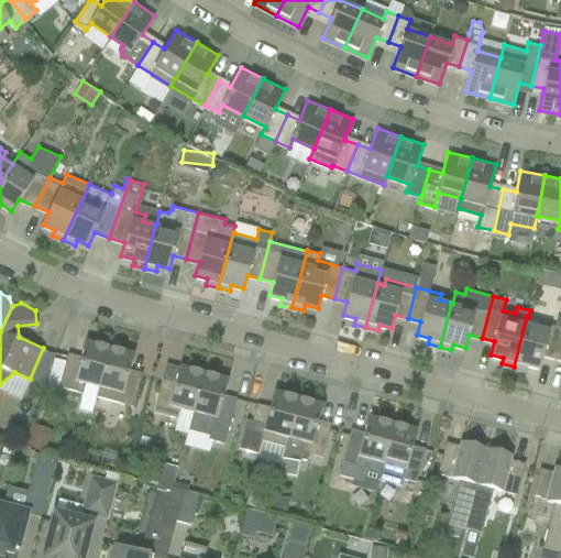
[(556,358),(560,339),(560,325),(528,317),(527,316),(526,323),(514,367),(526,370),(527,364),(539,368),(543,354),(556,358)]
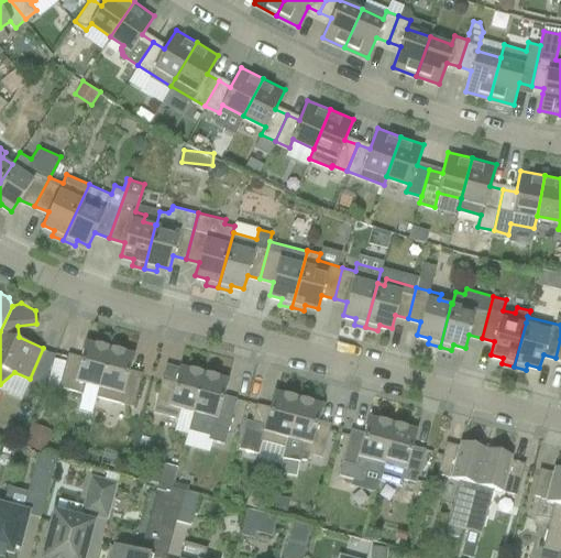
[(99,384),(110,346),(86,339),(80,360),(67,357),(59,384),(84,391),(87,381),(99,384)]
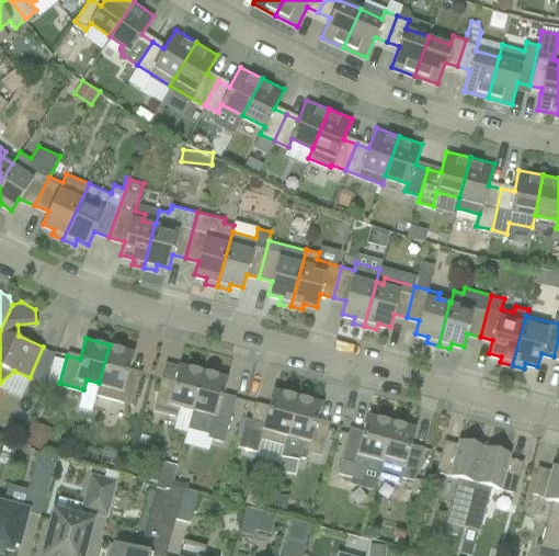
[(134,351),(110,344),(99,383),(97,393),(99,393),(98,396),(120,401),(120,399),(137,404),(138,397),(135,396),(141,375),(128,372),(134,351)]
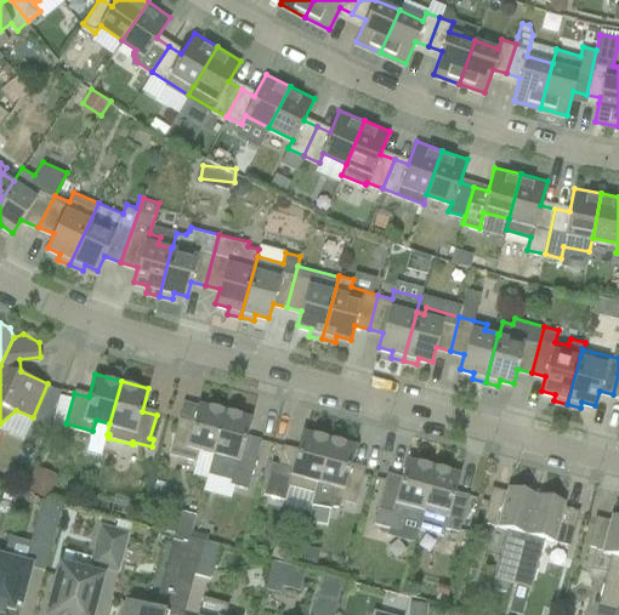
[(214,451),(225,409),(198,402),(192,425),(179,421),(170,451),(197,459),(199,448),(214,451)]
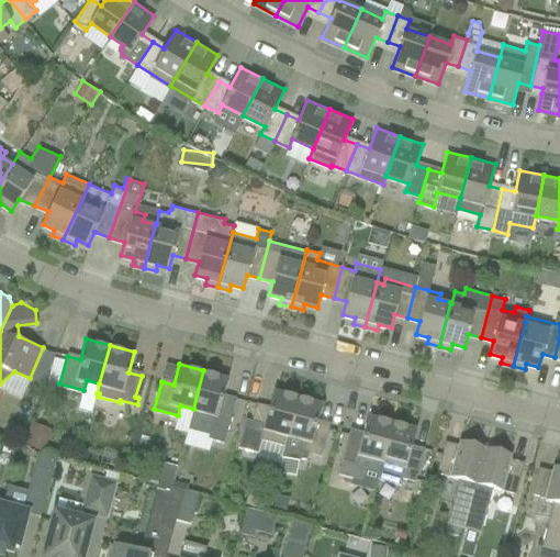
[(227,377),(203,370),(193,409),(193,410),(189,426),(211,433),(210,436),(225,439),(235,401),(222,398),(227,377)]
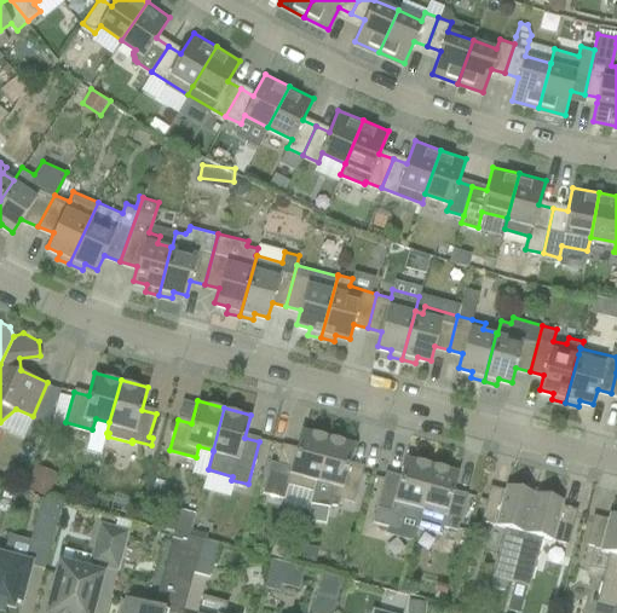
[(313,489),(328,435),(301,428),(295,451),(282,447),(277,462),(271,460),(263,490),(284,496),(288,483),(313,489)]
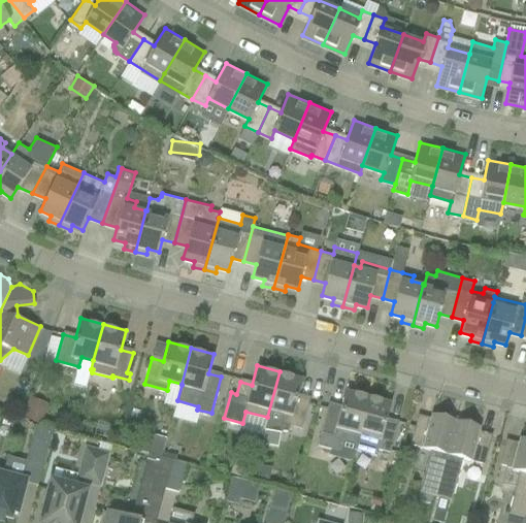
[(302,378),(280,371),(267,417),(265,426),(266,426),(266,428),(283,430),(283,427),(289,429),(290,423),(302,426),(304,420),(309,400),(297,397),(302,378)]
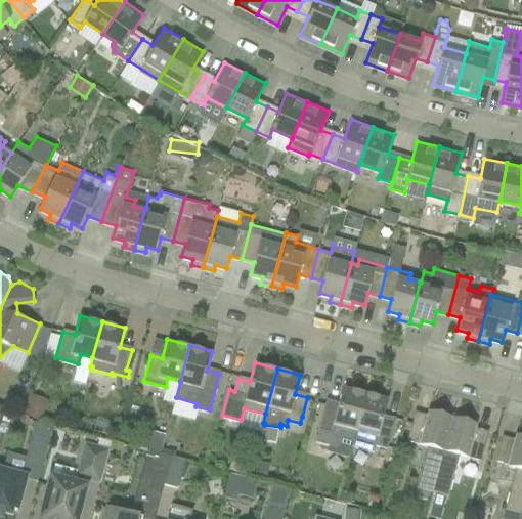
[(353,437),(365,392),(343,386),(338,405),(325,402),(315,440),(338,446),(342,434),(353,437)]
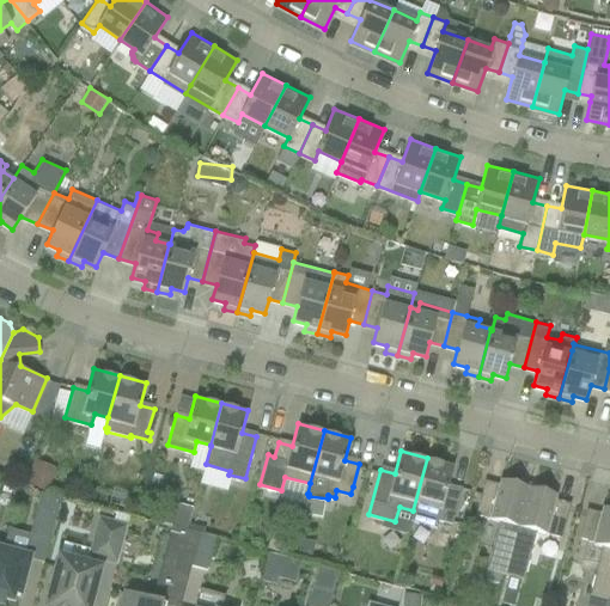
[(35,457),(25,481),(46,489),(56,466),(35,457)]
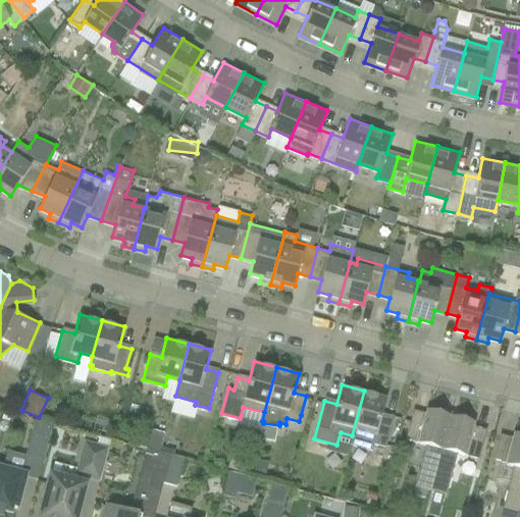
[(386,397),(364,391),(352,435),(350,443),(372,449),(374,442),(386,445),(394,419),(381,416),(386,397)]
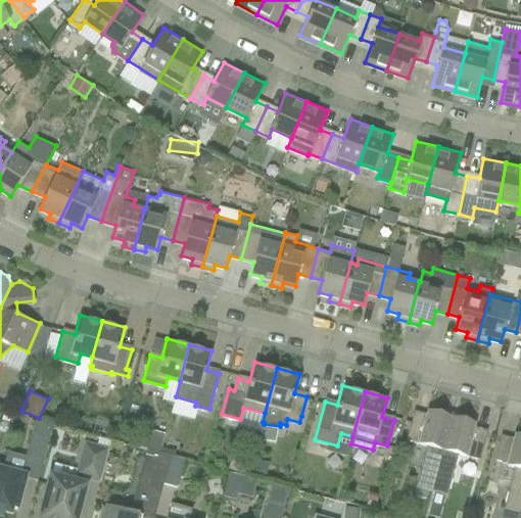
[(432,489),(452,414),(428,408),(426,412),(415,409),(407,438),(427,443),(416,484),(432,489)]
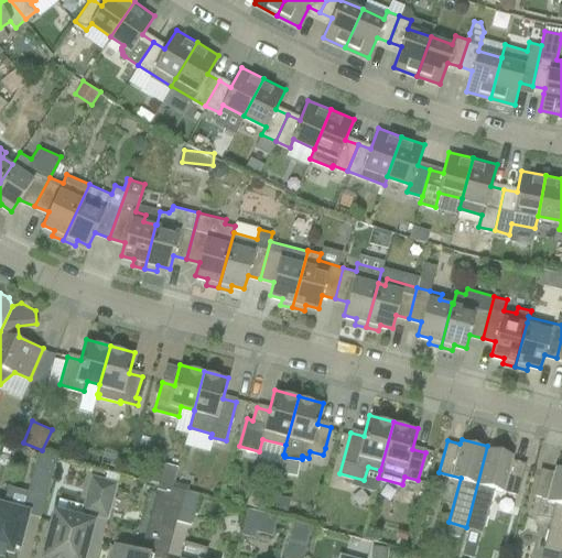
[(514,453),(487,446),(466,527),(483,532),(495,487),(518,493),(527,461),(512,457),(514,453)]
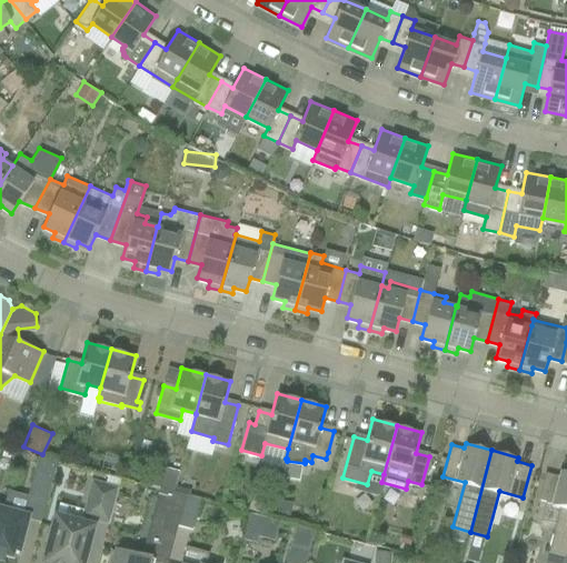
[(39,455),(28,493),(47,499),(57,460),(39,455)]
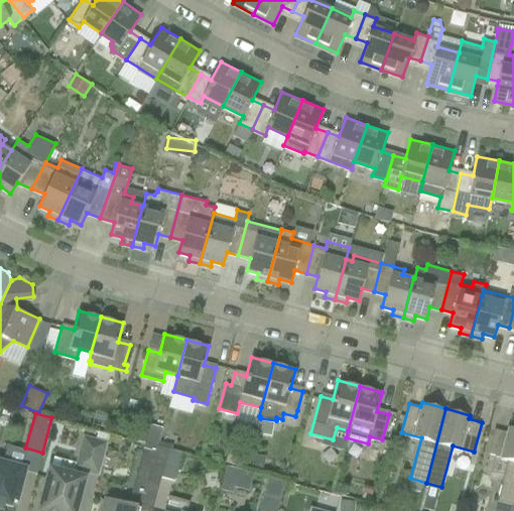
[(513,504),(513,426),(508,425),(507,430),(495,426),(489,452),(500,455),(500,457),(508,459),(497,499),(513,504)]
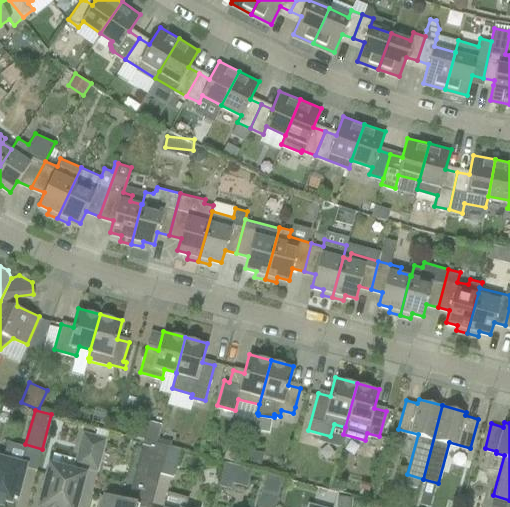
[(48,472),(45,471),(42,484),(45,485),(40,506),(43,506),(42,506),(74,506),(83,473),(82,472),(84,465),(99,469),(107,438),(84,431),(76,462),(77,463),(75,470),(51,464),(48,472)]
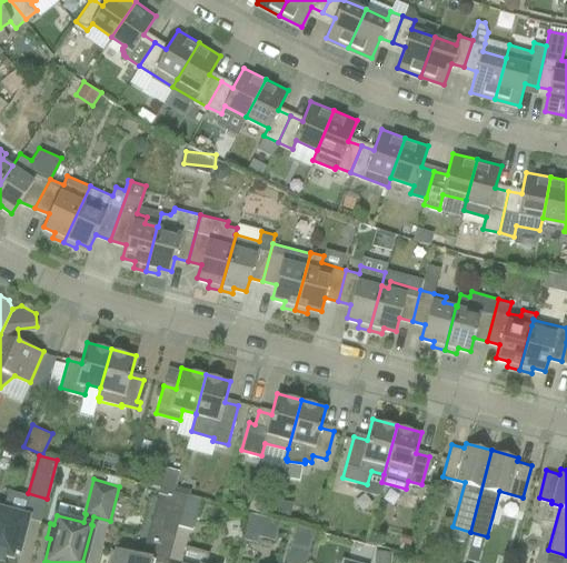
[(153,562),(155,560),(168,562),(178,523),(187,493),(160,485),(157,499),(159,505),(160,511),(160,518),(158,526),(155,534),(152,538),(150,541),(148,544),(145,546),(140,548),(135,549),(130,549),(125,549),(125,550),(117,548),(112,562),(153,562)]
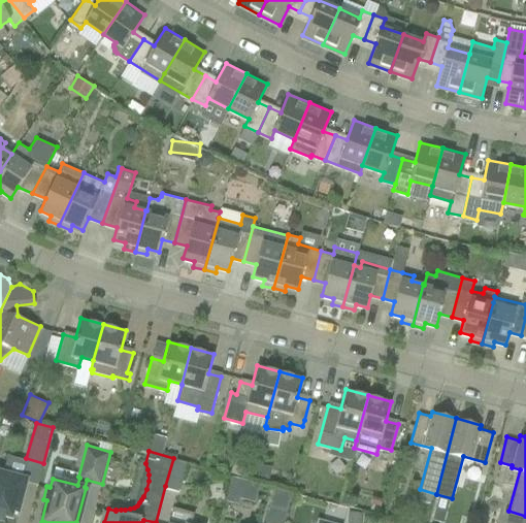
[(187,462),(173,458),(165,486),(179,490),(187,462)]
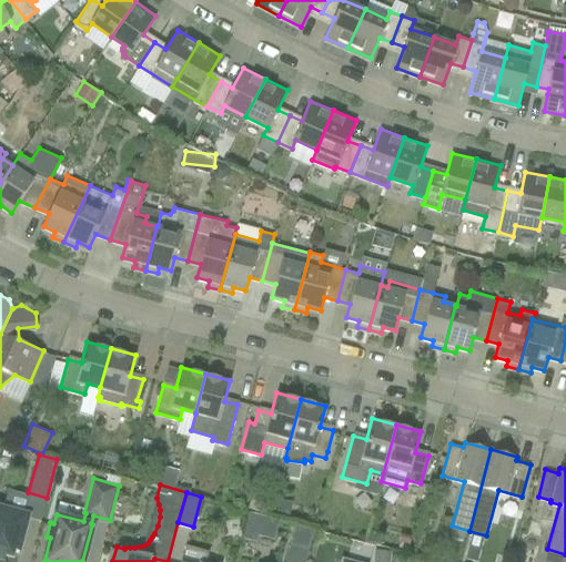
[(13,557),(16,550),(19,550),(29,513),(0,504),(0,557),(4,559),(6,555),(13,557)]
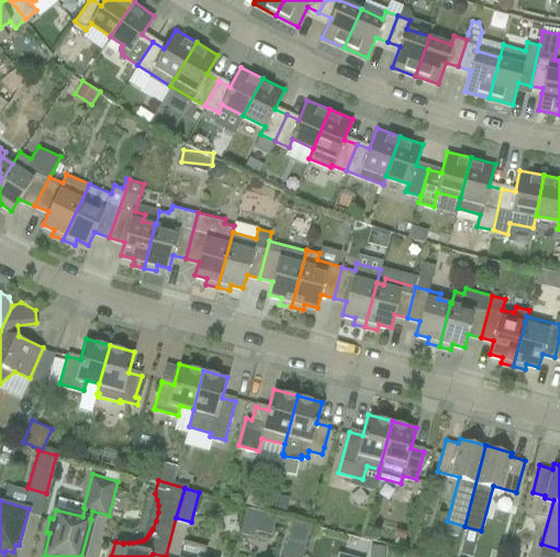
[(276,512),(260,509),(255,530),(270,534),(276,512)]
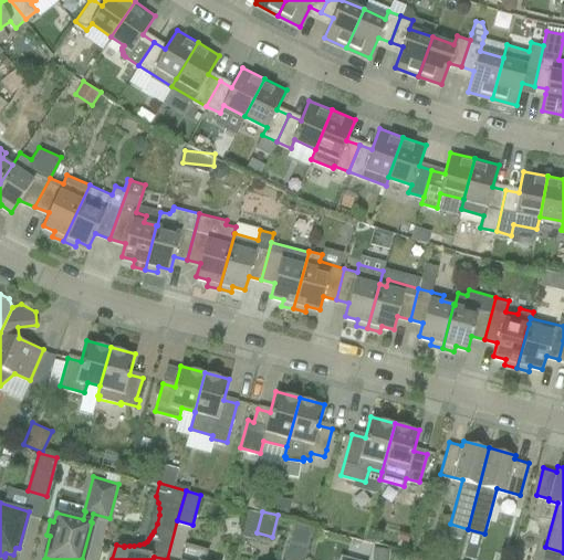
[(283,559),(304,559),(314,525),(295,520),(283,559)]
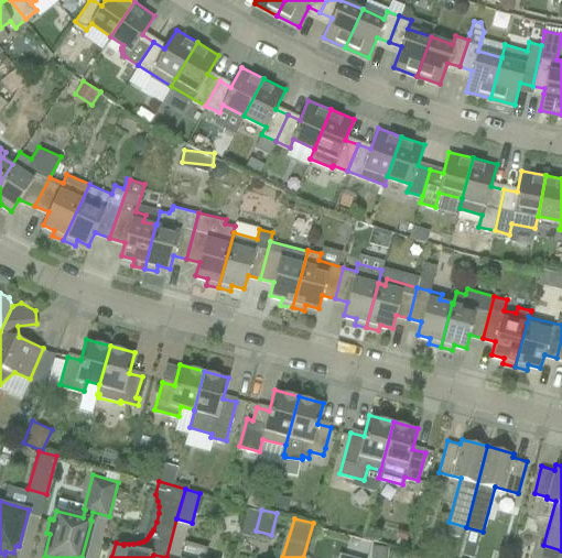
[(185,539),(182,551),(180,557),(206,557),(205,557),(208,546),(185,539)]
